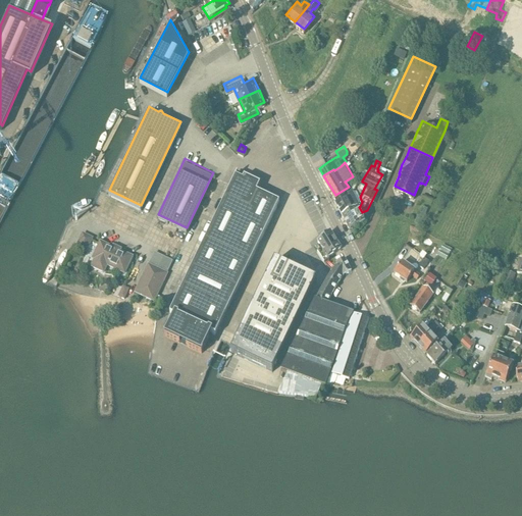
[(243,174),(236,171),(169,308),(175,311),(173,316),(171,315),(163,330),(179,338),(180,336),(187,339),(186,342),(201,349),(208,333),(206,332),(209,327),(215,330),(279,197),(257,187),(260,178),(244,171),(243,174)]
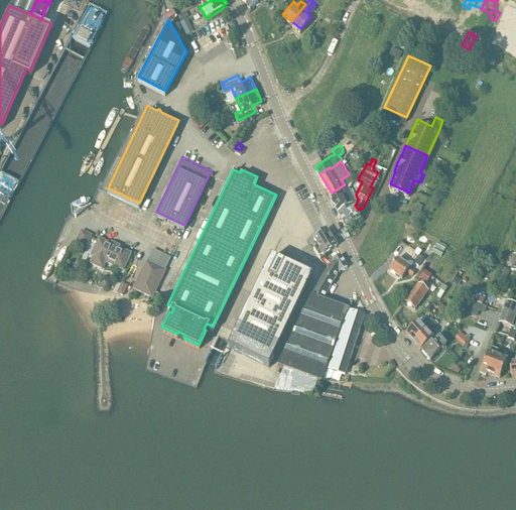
[(332,196),(338,208),(354,201),(356,204),(358,200),(356,195),(362,181),(358,179),(358,178),(355,176),(350,184),(351,185),(349,186),(332,196)]
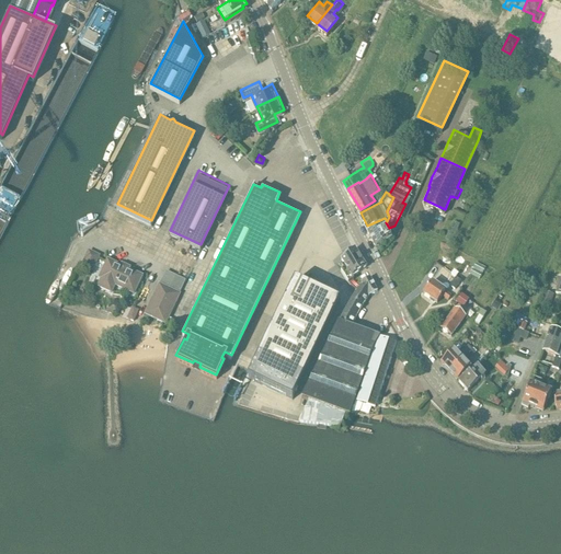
[(386,222),(387,221),(385,218),(367,226),(375,242),(391,232),(389,228),(386,222)]
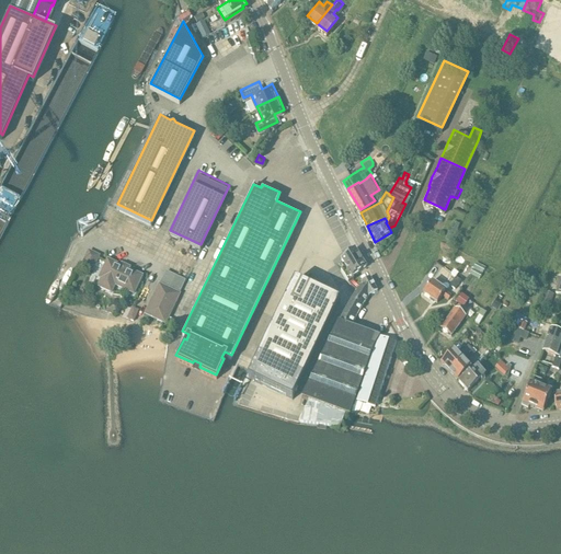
[(348,277),(354,274),(353,272),(366,262),(355,243),(342,254),(344,260),(342,261),(343,263),(341,265),(343,268),(348,277)]
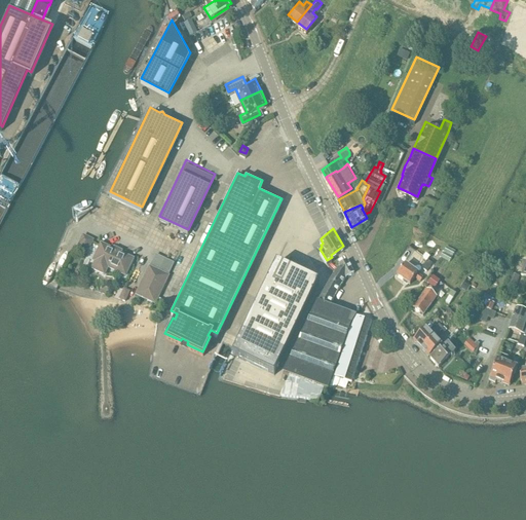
[(94,235),(83,230),(78,243),(87,247),(94,235)]
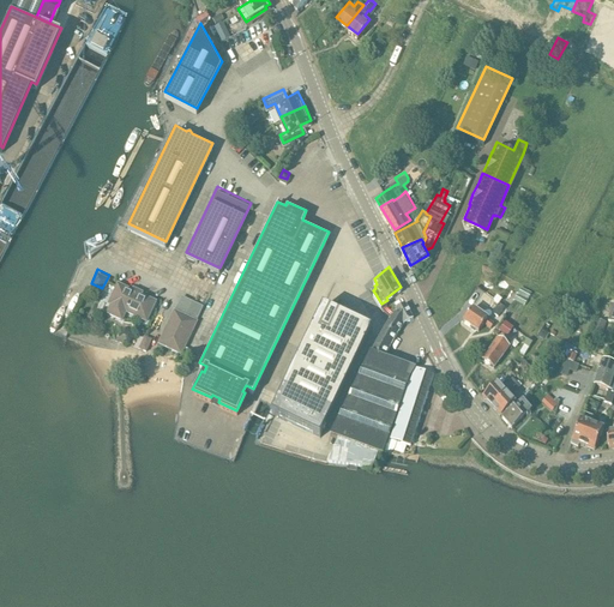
[(156,296),(118,280),(109,298),(110,299),(107,305),(124,313),(126,306),(146,316),(156,296)]
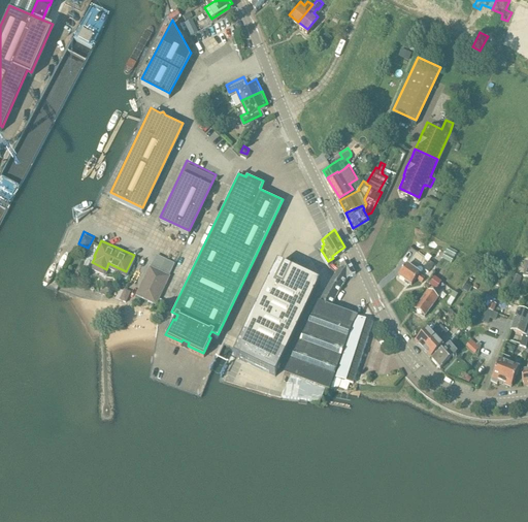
[(434,260),(429,256),(423,264),(428,267),(434,260)]
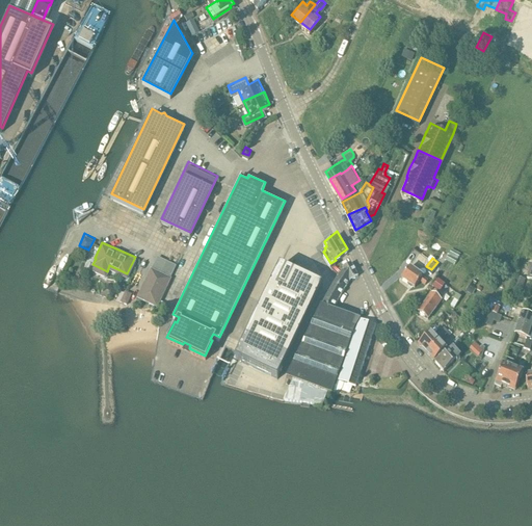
[(357,271),(351,259),(343,263),(344,264),(338,272),(324,293),(286,373),(293,375),(284,396),(322,402),(327,388),(331,390),(333,388),(337,376),(354,323),(361,314),(333,305),(344,285),(349,275),(357,271)]
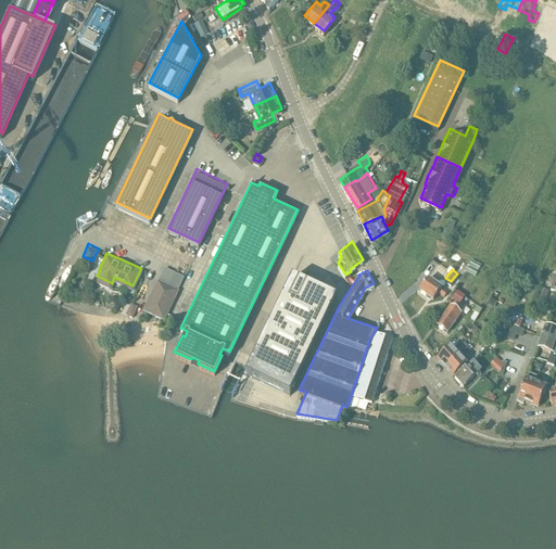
[(292,272),(245,370),(290,391),(337,293),(292,272)]
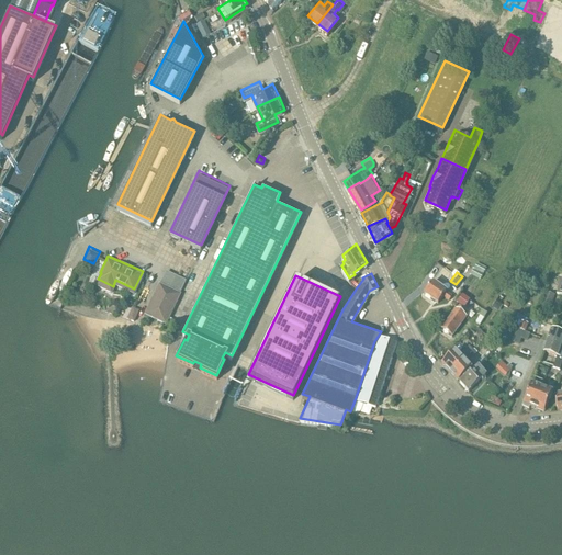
[(447,286),(433,276),(424,289),(438,298),(444,291),(449,295),(452,291),(446,287),(447,286)]
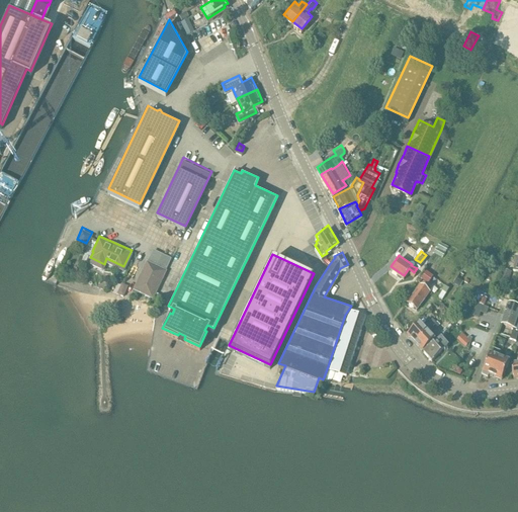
[(167,266),(147,256),(133,285),(154,295),(167,266)]
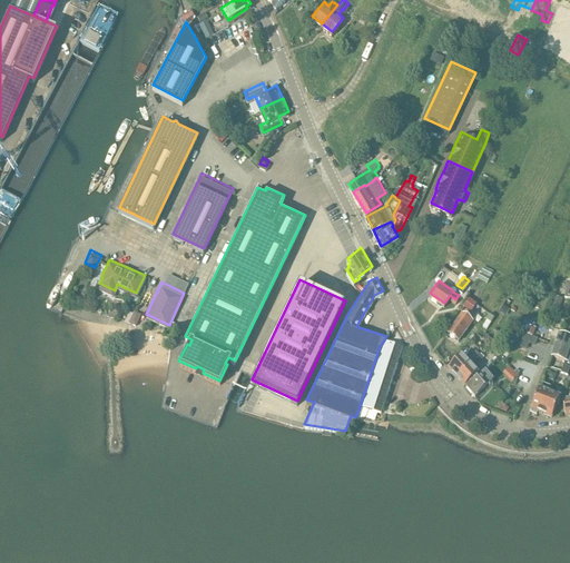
[(462,309),(448,328),(459,336),(473,316),(462,309)]
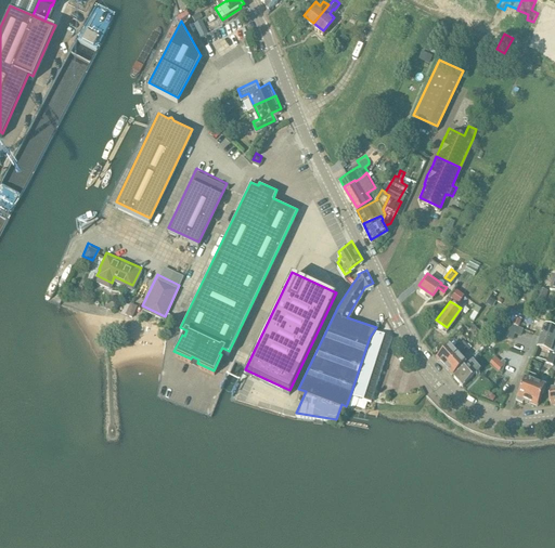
[(554,323),(544,320),(540,330),(554,335),(554,323)]
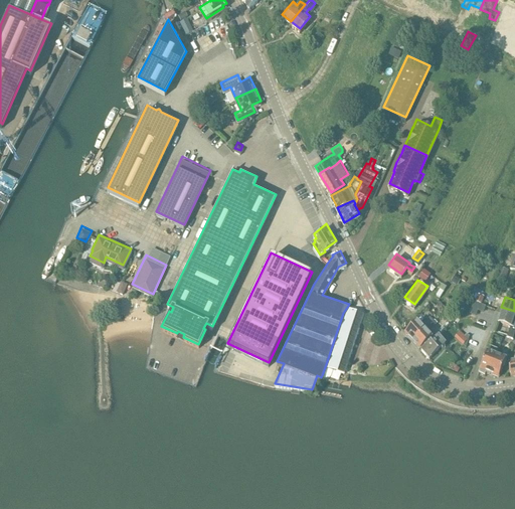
[(326,364),(322,375),(323,375),(324,375),(327,375),(328,375),(330,373),(331,372),(333,366),(344,370),(345,366),(347,366),(347,361),(348,358),(350,353),(357,331),(357,330),(359,324),(361,318),(364,310),(350,306),(345,314),(328,364),(326,364)]
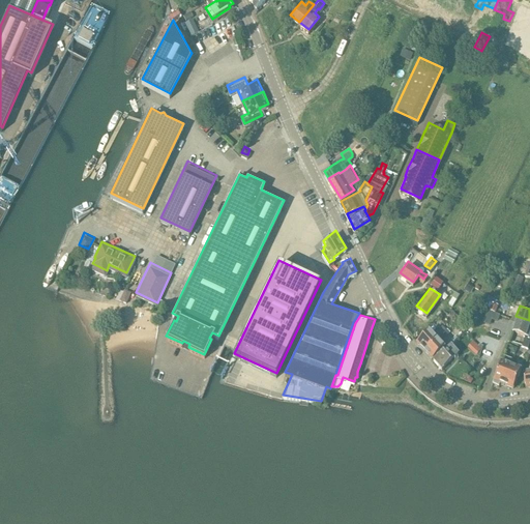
[(529,320),(516,316),(512,326),(525,331),(522,342),(528,344),(529,337),(529,320)]
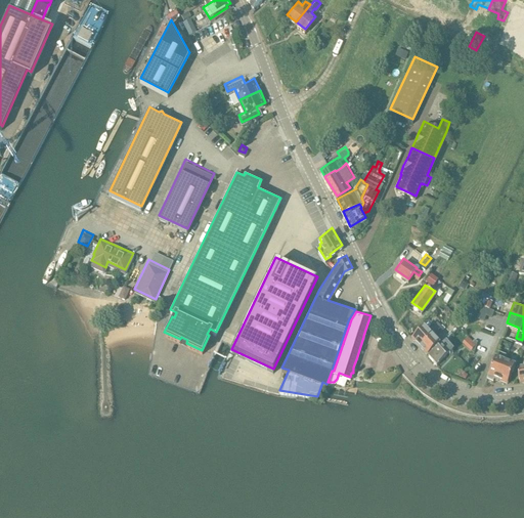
[(424,322),(411,334),(412,335),(415,336),(420,342),(432,330),(438,324),(441,321),(437,317),(428,326),(424,322)]
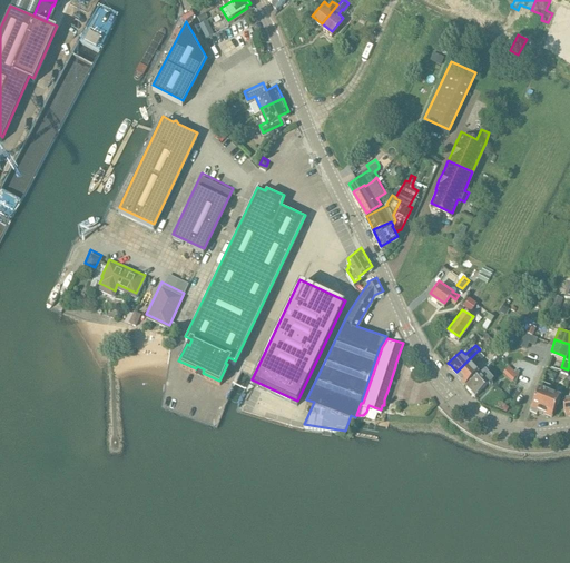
[(470,358),(457,372),(462,378),(463,379),(464,381),(479,368),(473,363),(483,354),(480,349),(477,352),(470,358)]
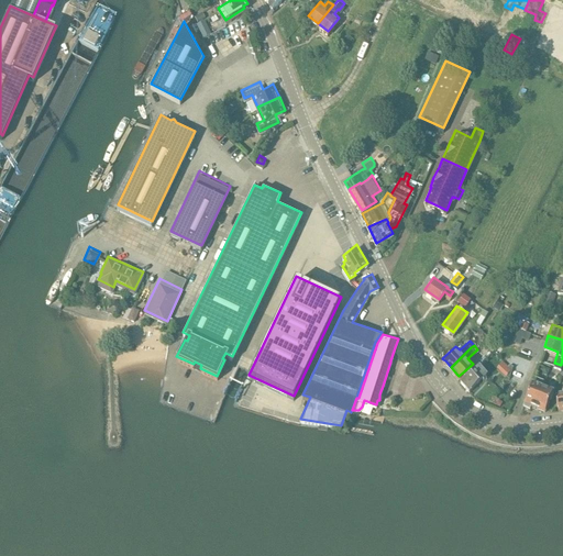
[(473,366),(461,378),(470,388),(481,375),(487,369),(478,360),(473,366)]
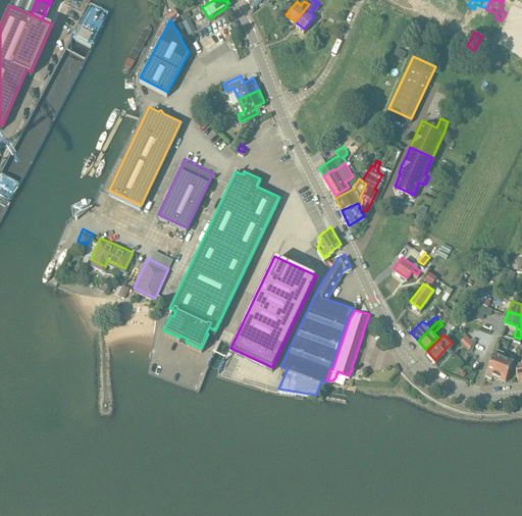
[(503,355),(504,355),(506,351),(496,347),(485,372),(491,375),(492,372),(496,374),(503,355)]
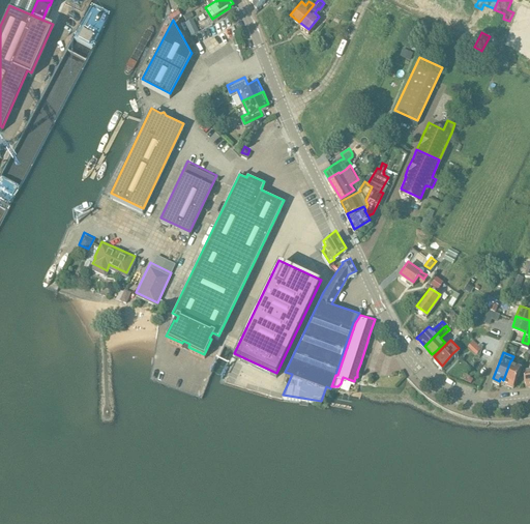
[(521,365),(511,360),(510,360),(503,380),(512,383),(521,365)]
